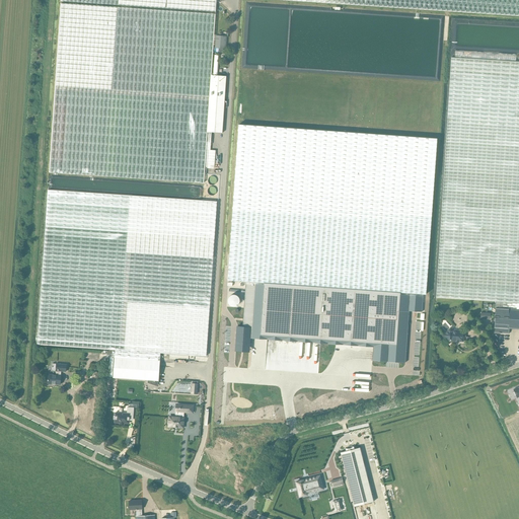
[(61,0),(61,1),(216,12),(216,0),(61,0)]
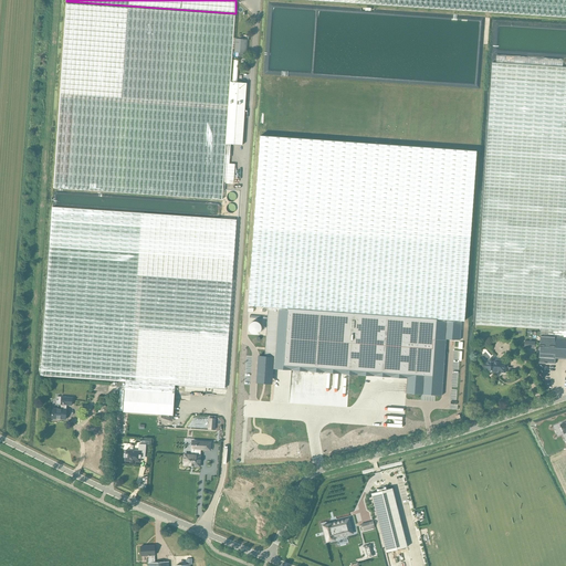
[(565,0),(306,0),(565,17),(565,0)]
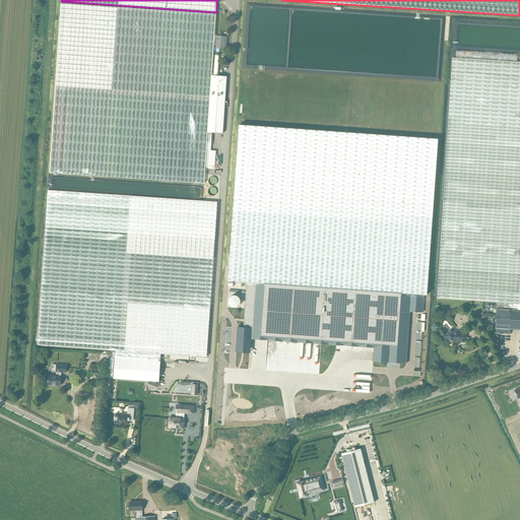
[(49,173),(204,184),(207,142),(211,142),(212,132),(222,133),(226,76),(211,75),(215,14),(61,3),(49,173)]
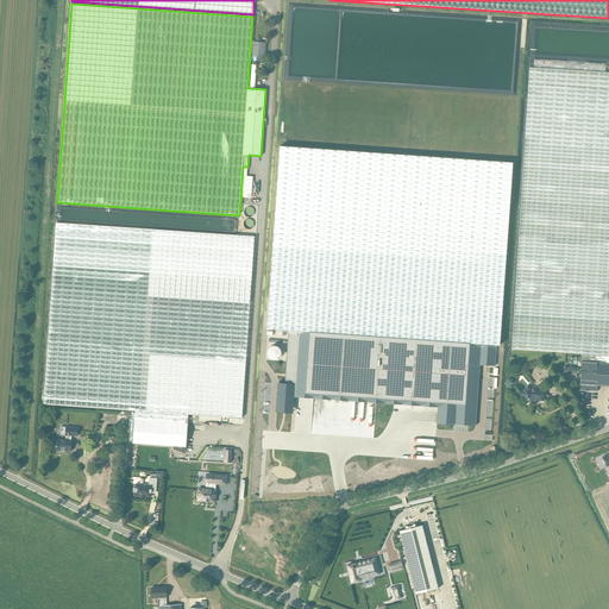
[(257,60),(262,61),(262,57),(264,57),(265,43),(253,42),(252,56),(257,57),(257,60)]
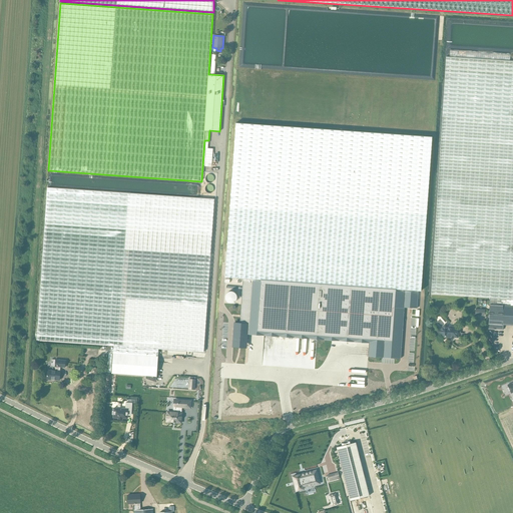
[(512,60),(446,56),(431,295),(490,298),(488,329),(503,330),(504,325),(512,325),(512,60)]
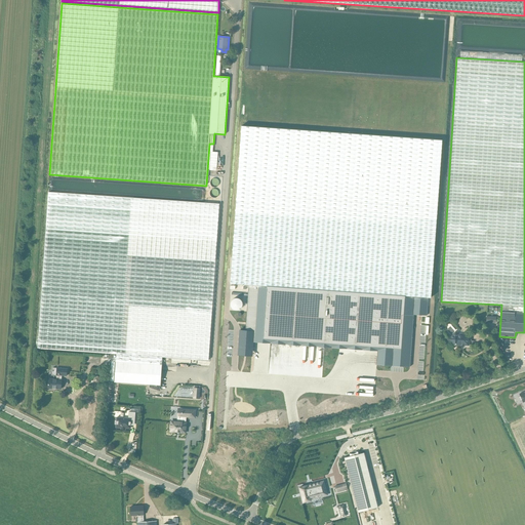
[(242,126),(231,284),(248,285),(245,330),(240,330),(239,351),(252,352),(252,342),(377,351),(376,365),(410,367),(413,315),(427,316),(428,297),(431,298),(442,140),(242,126)]
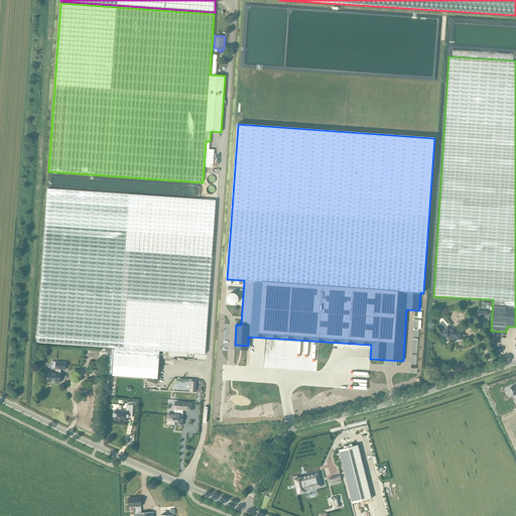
[(216,178),(216,177),(216,176),(215,175),(214,174),(213,174),(212,173),(211,174),(209,174),(208,176),(208,177),(208,179),(209,180),(209,181),(210,181),(212,182),(213,181),(215,180),(215,179),(216,178)]
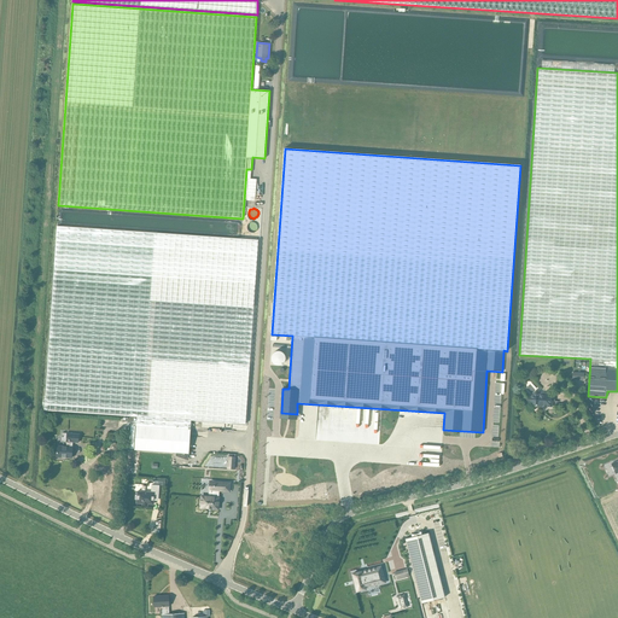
[(257,226),(257,223),(256,222),(255,221),(252,221),(251,221),(249,221),(248,223),(248,225),(248,227),(249,228),(250,229),(251,229),(251,231),(252,231),(254,229),(256,229),(256,227),(257,226)]
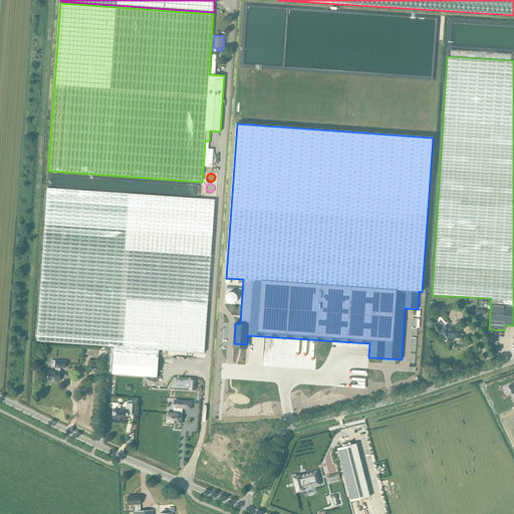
[(204,352),(215,200),(47,188),(37,341),(113,346),(113,347),(103,346),(102,350),(113,350),(111,374),(147,376),(146,379),(157,383),(157,377),(159,349),(204,352)]
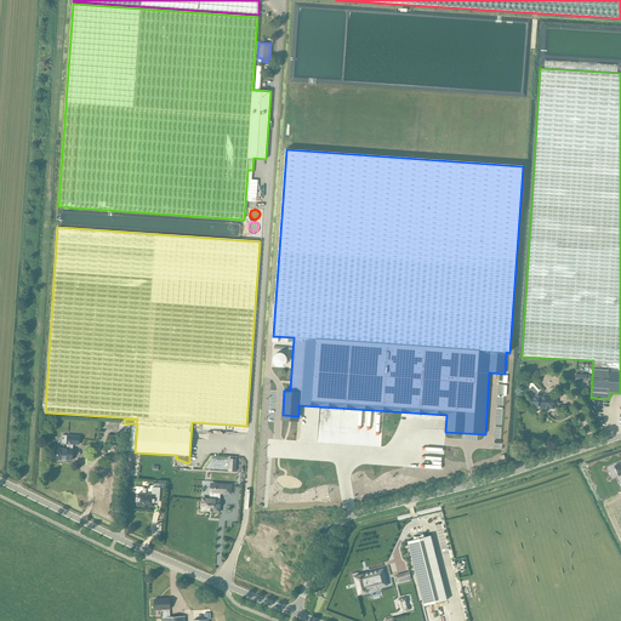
[(548,409),(554,409),(556,396),(541,396),(539,392),(529,400),(535,408),(539,405),(540,408),(546,409),(546,408),(548,408),(548,409)]
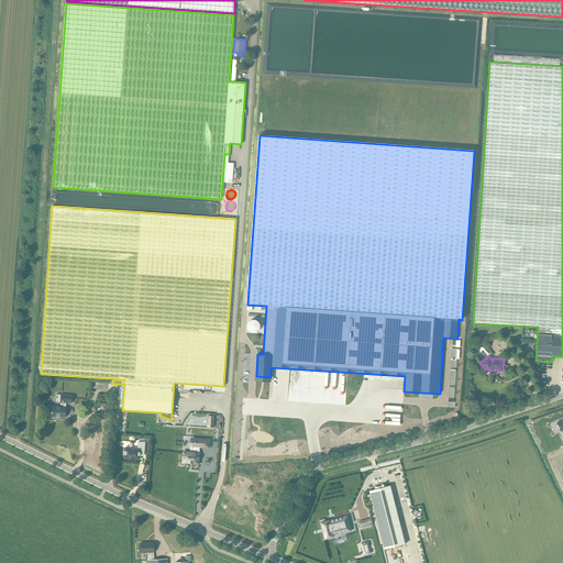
[(52,416),(65,417),(66,407),(66,404),(72,404),(73,395),(61,395),(61,403),(61,407),(53,406),(52,416)]
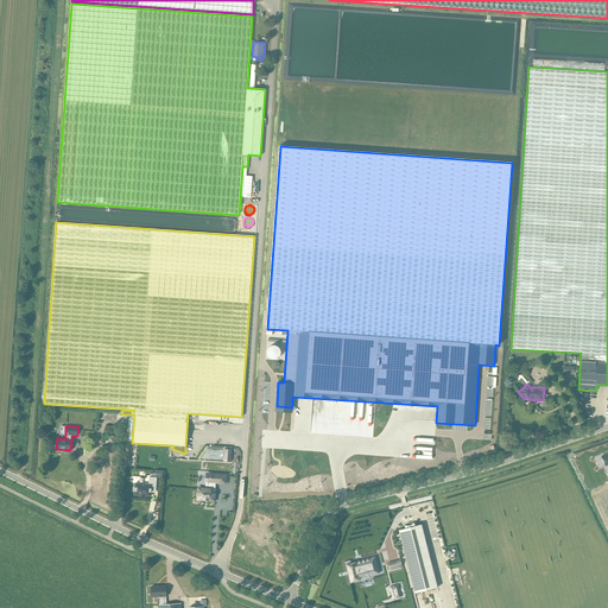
[(156,489),(157,477),(149,477),(149,485),(135,483),(135,487),(133,487),(133,492),(134,492),(134,495),(151,496),(151,489),(156,489)]
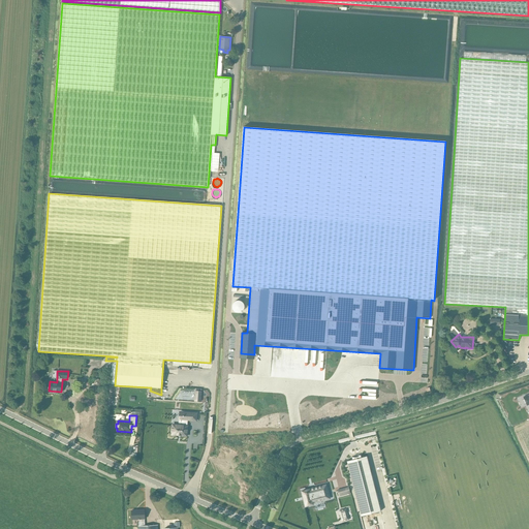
[(172,428),(172,432),(173,432),(172,435),(186,436),(187,426),(187,419),(183,419),(180,418),(179,426),(173,425),(173,428),(172,428)]
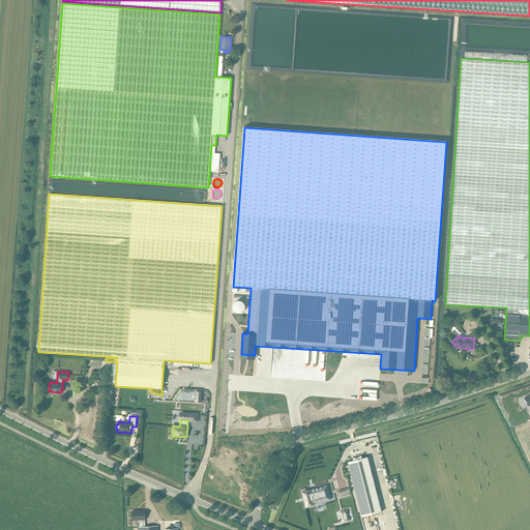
[(280,421),(282,430),(289,428),(286,419),(280,421)]
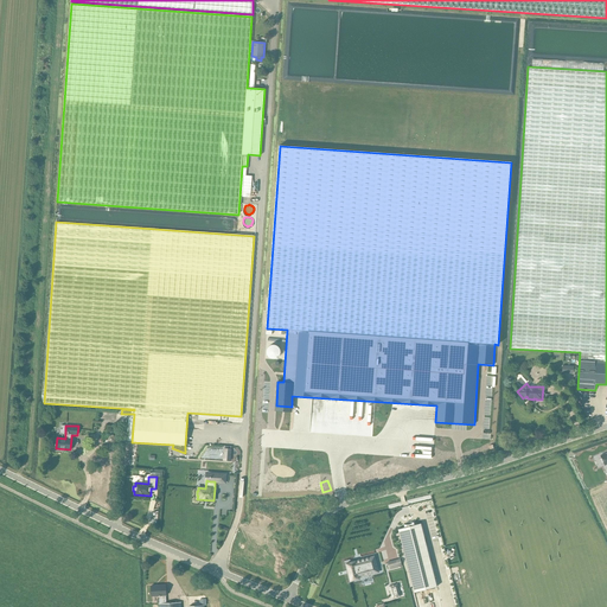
[(414,523),(414,522),(413,523),(411,523),(411,524),(410,524),(409,524),(408,524),(407,524),(406,524),(404,524),(404,525),(404,528),(398,529),(414,593),(438,587),(421,523),(414,525),(414,523)]
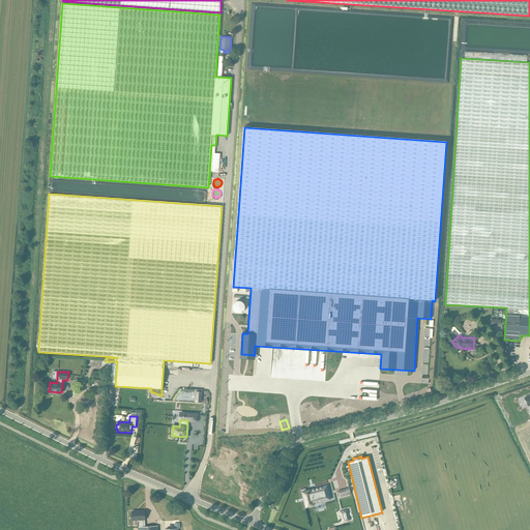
[(310,491),(302,492),(306,507),(314,505),(314,504),(330,499),(327,486),(316,489),(316,490),(310,491)]
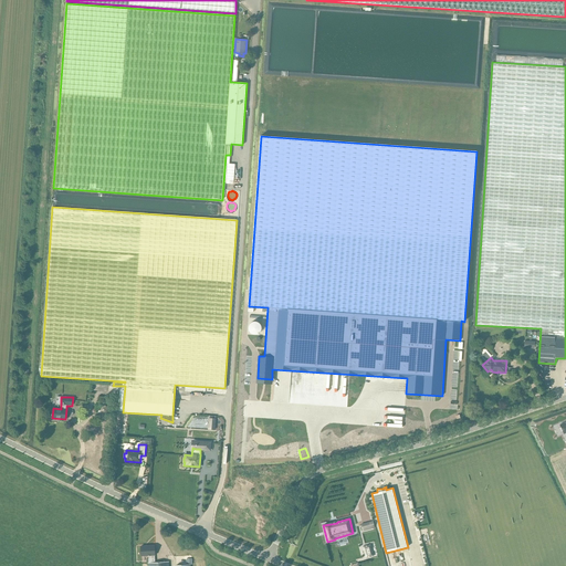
[(373,555),(370,545),(364,547),(366,557),(373,555)]
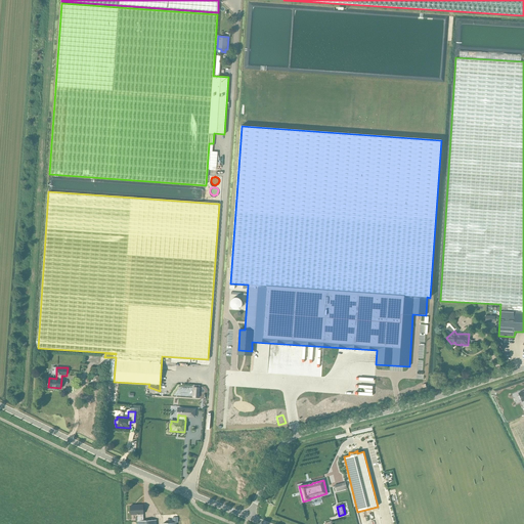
[(137,521),(136,523),(157,523),(157,520),(143,520),(143,514),(143,506),(130,506),(131,514),(137,514),(137,517),(135,517),(135,521),(137,521)]
